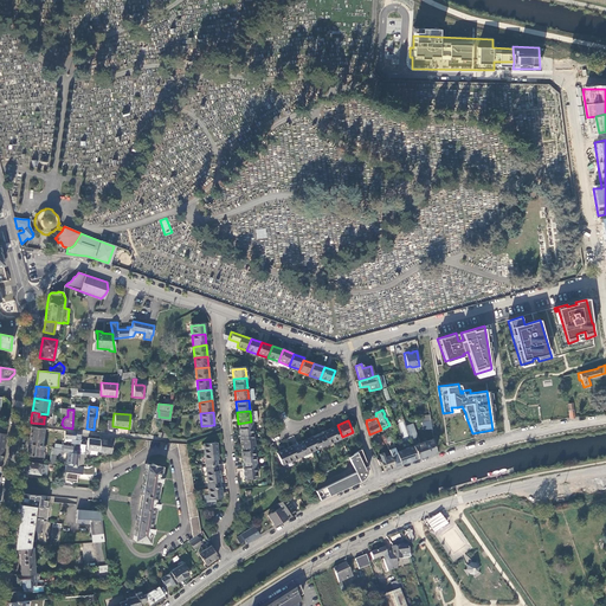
[(423,430),(431,429),(430,420),(421,421),(423,430)]
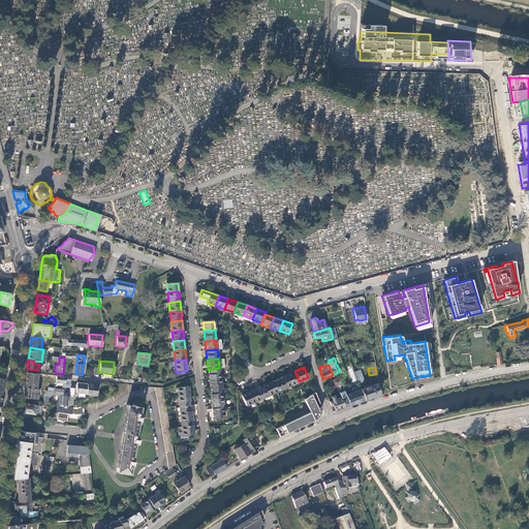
[(219,368),(208,370),(209,379),(220,378),(219,368)]
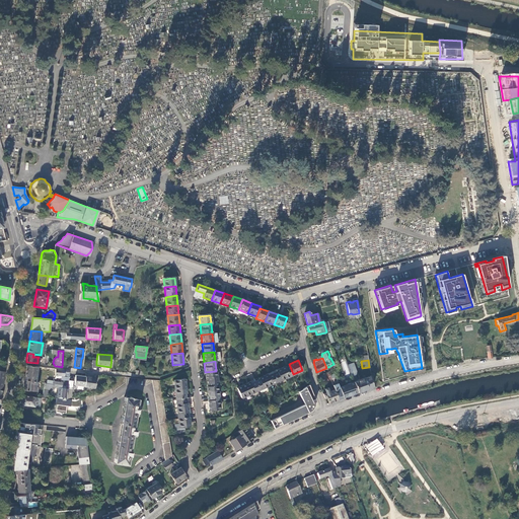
[(347,363),(353,381),(357,380),(354,374),(357,373),(353,362),(347,363)]
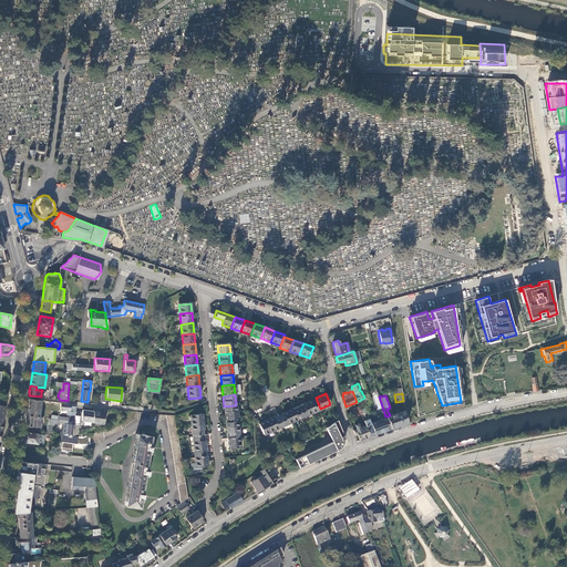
[(320,409),(316,398),(306,402),(311,413),(320,409)]
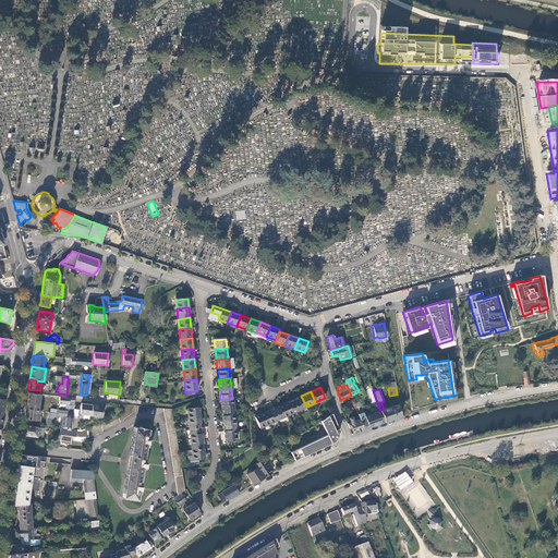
[(26,402),(25,408),(38,410),(39,395),(27,392),(26,402)]
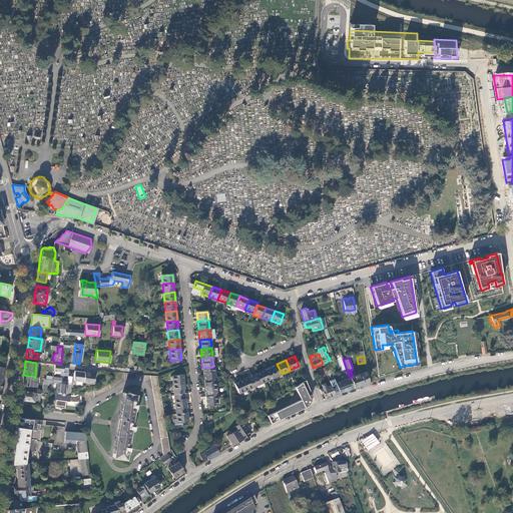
[(282,374),(277,364),(269,368),(273,378),(282,374)]
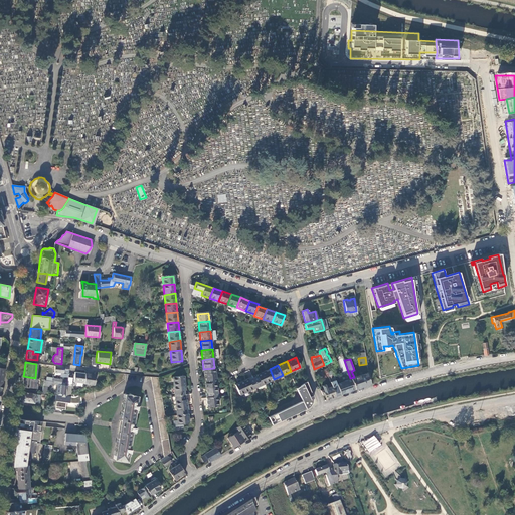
[(60,377),(67,378),(68,369),(67,368),(55,366),(54,372),(60,373),(60,377)]
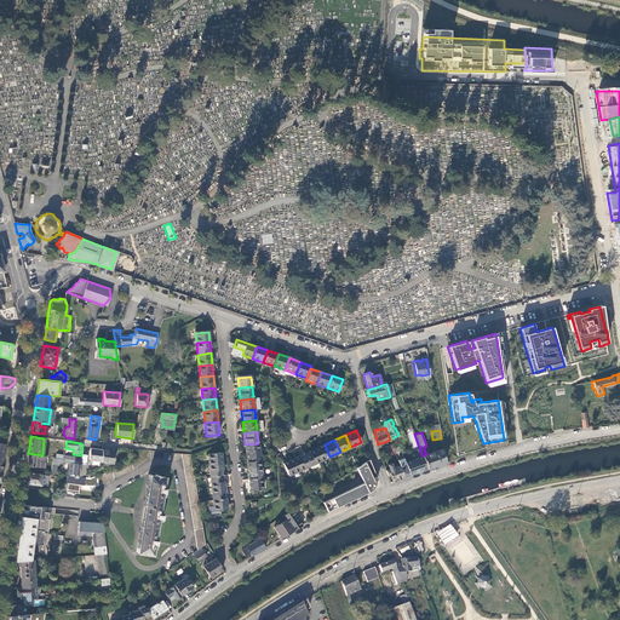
[(258,443),(245,445),(246,457),(259,455),(258,443)]
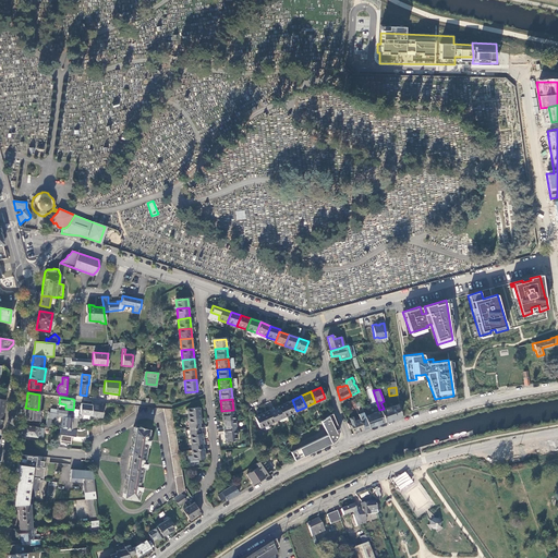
[(296,411),(292,400),(282,404),(287,415),(296,411)]
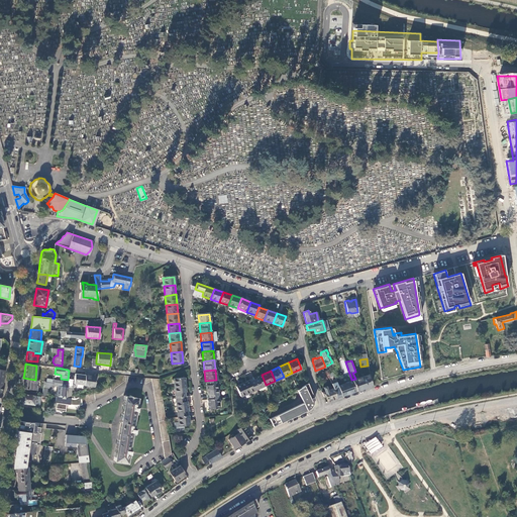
[(318,375),(320,379),(322,378),(327,374),(327,371),(318,375)]
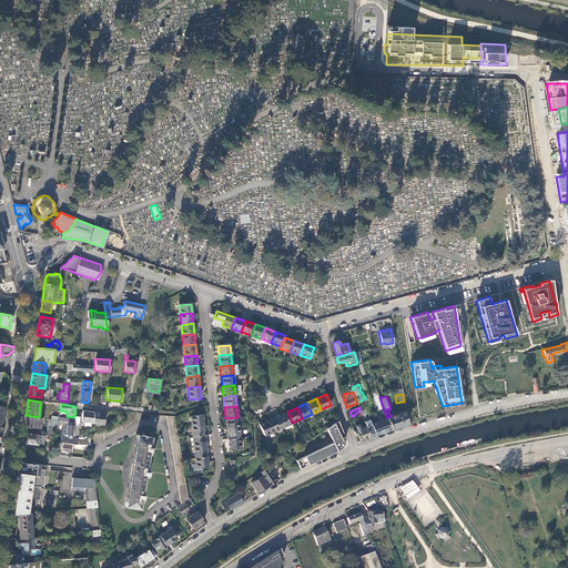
[(91,423),(93,413),(82,411),(81,422),(91,423)]
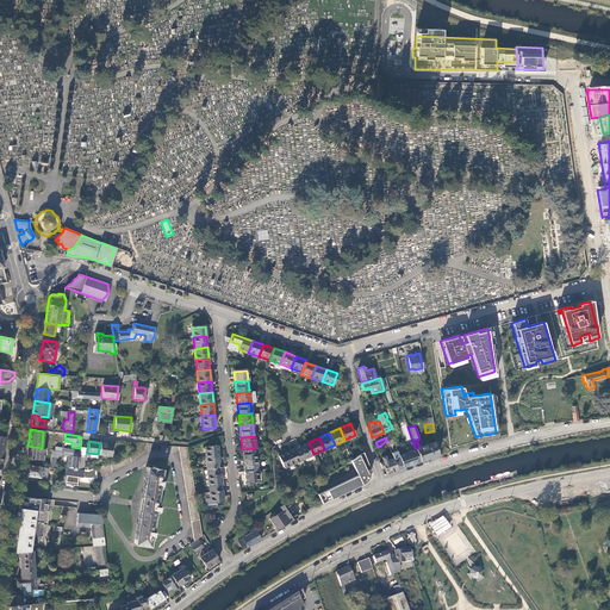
[(419,461),(437,455),(435,441),(419,447),(415,448),(419,461)]
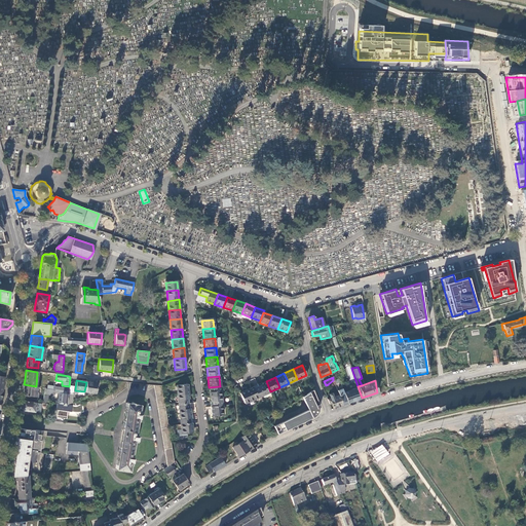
[(127,382),(126,382),(121,381),(113,387),(113,390),(110,390),(111,392),(96,398),(96,400),(82,404),(83,412),(97,408),(97,406),(112,400),(113,399),(116,398),(116,396),(127,387),(127,382)]
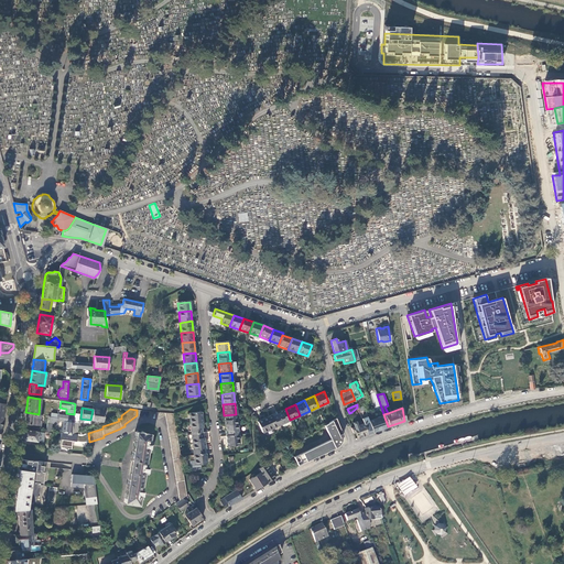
[(290,420),(285,409),(275,413),(281,424),(290,420)]
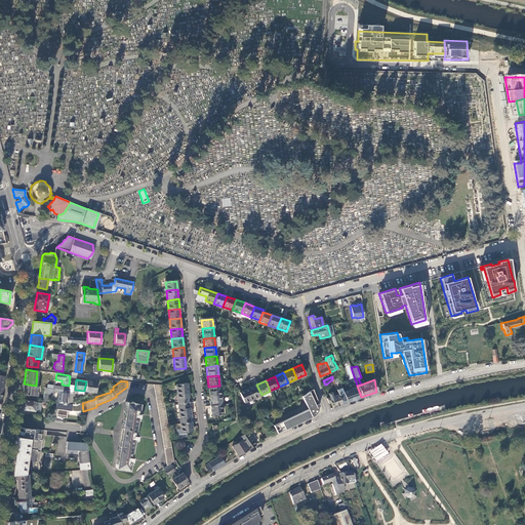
[(96,382),(86,381),(84,391),(95,393),(96,382)]
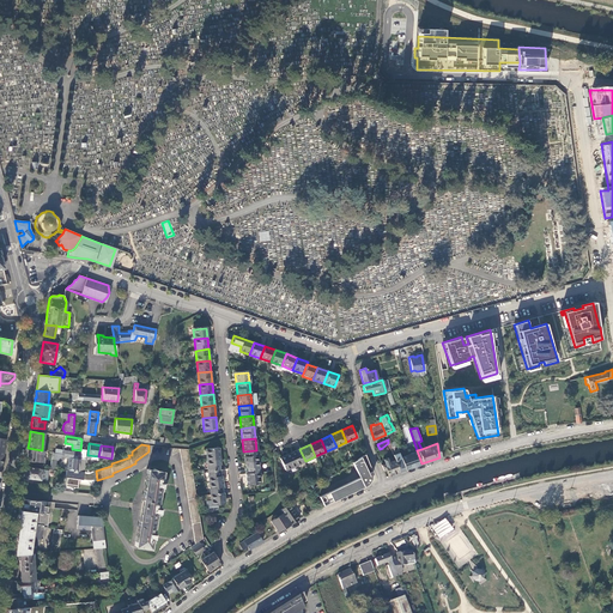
[(405,469),(422,463),(417,450),(405,455),(401,447),(398,449),(399,451),(398,451),(405,469)]
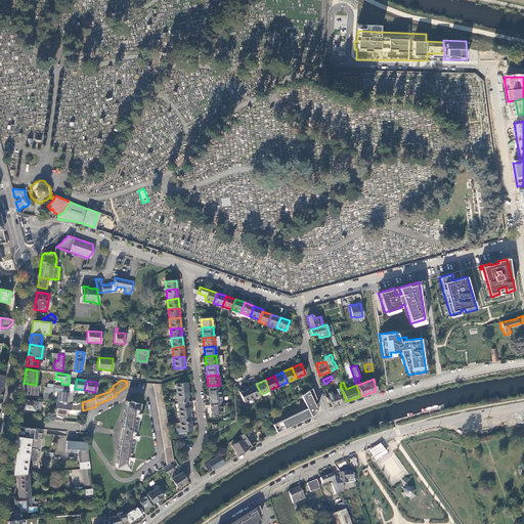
[(23,389),(23,393),(37,395),(38,385),(36,385),(24,383),(23,389)]
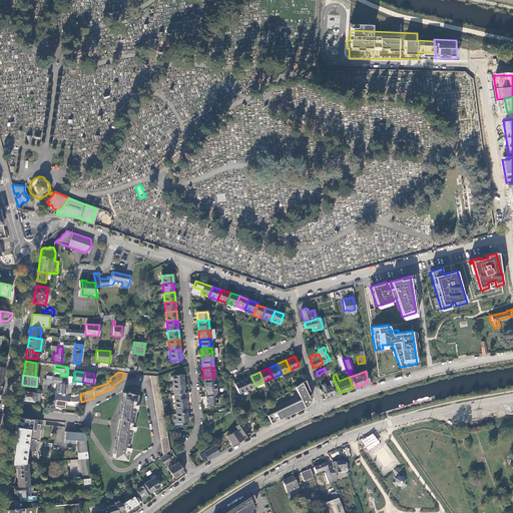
[(173,385),(184,384),(183,376),(172,377),(173,385)]
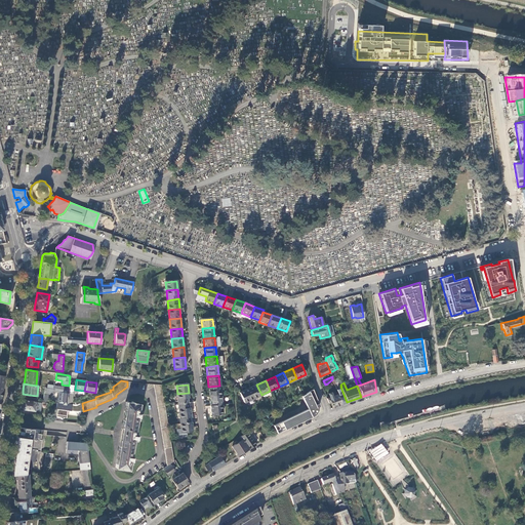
[(261,395),(256,385),(247,389),(252,399),(261,395)]
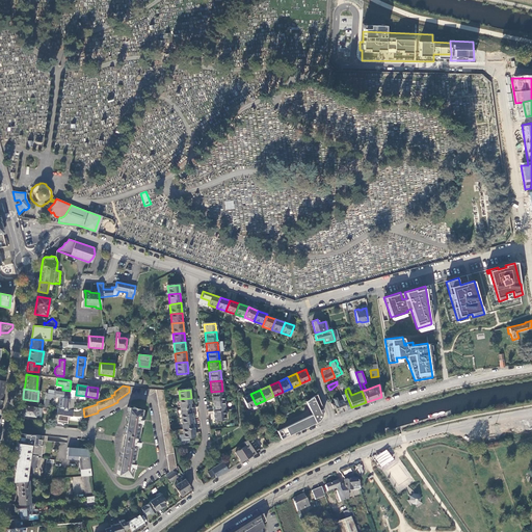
[(222,391),(211,392),(212,401),(223,400),(222,391)]
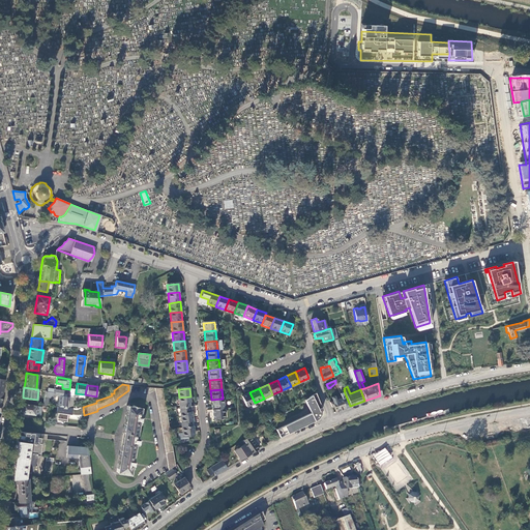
[(342,398),(346,408),(350,406),(344,390),(340,392),(342,398)]
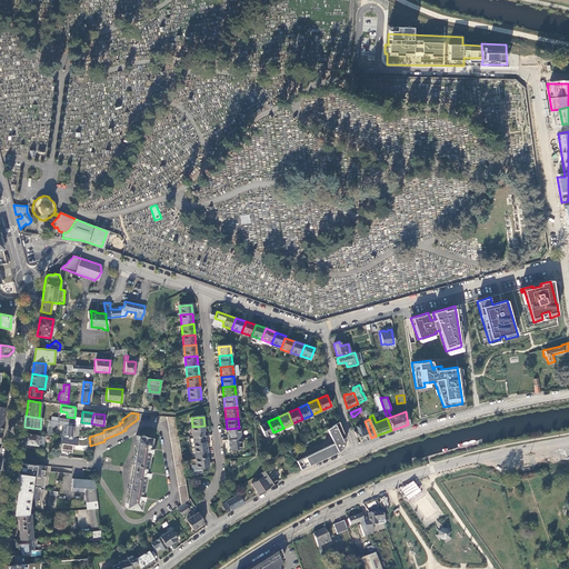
[(273,432),(268,421),(260,425),(265,436),(273,432)]
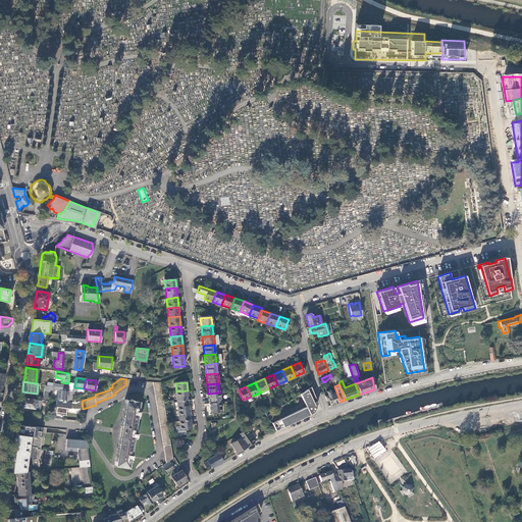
[(61,390),(58,390),(57,401),(65,402),(65,400),(66,400),(67,390),(67,388),(62,387),(61,390)]
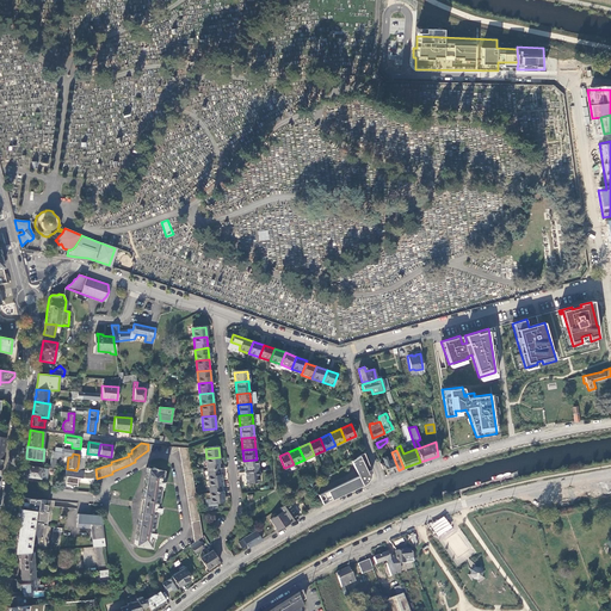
[(357,476),(316,494),(321,504),(362,486),(363,486),(364,485),(365,485),(366,483),(368,482),(369,481),(369,480),(370,477),(370,476),(370,474),(370,473),(370,470),(370,469),(370,468),(363,454),(350,462),(357,476)]
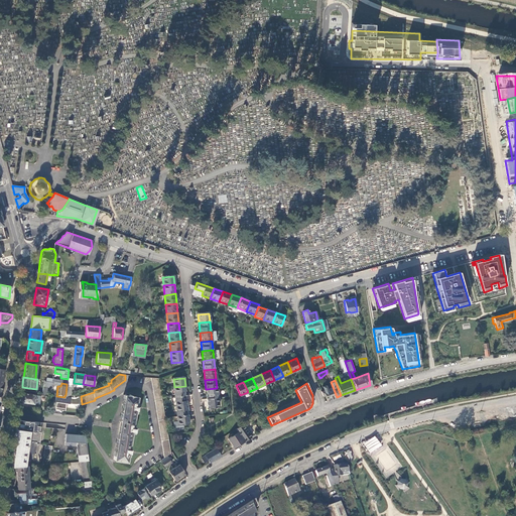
[(325,385),(321,386),(324,390),(320,391),(323,396),(325,395),(327,400),(337,397),(333,387),(327,389),(325,385)]
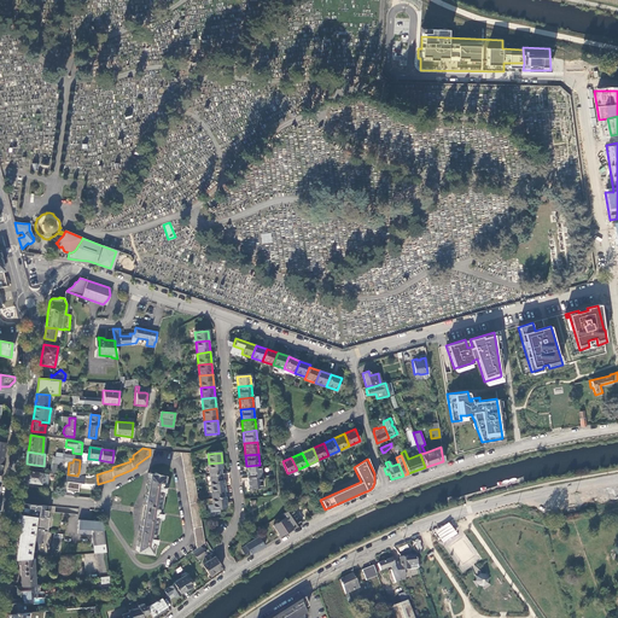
[(210,476),(223,474),(222,462),(209,464),(210,476)]
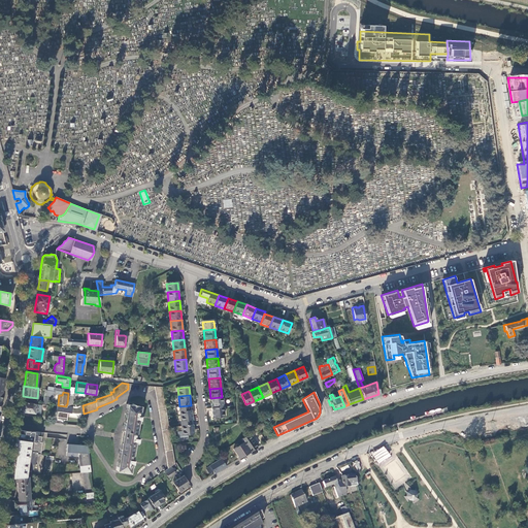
[(222,397),(210,398),(211,408),(223,406),(222,397)]
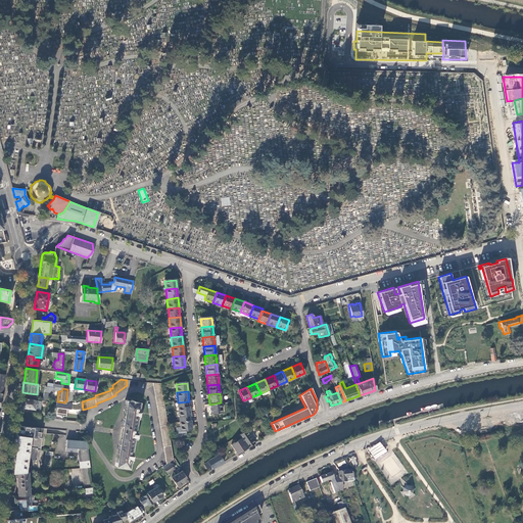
[(20,402),(20,405),(20,406),(21,407),(21,408),(24,408),(35,410),(36,401),(37,402),(38,402),(38,400),(21,398),(20,402)]
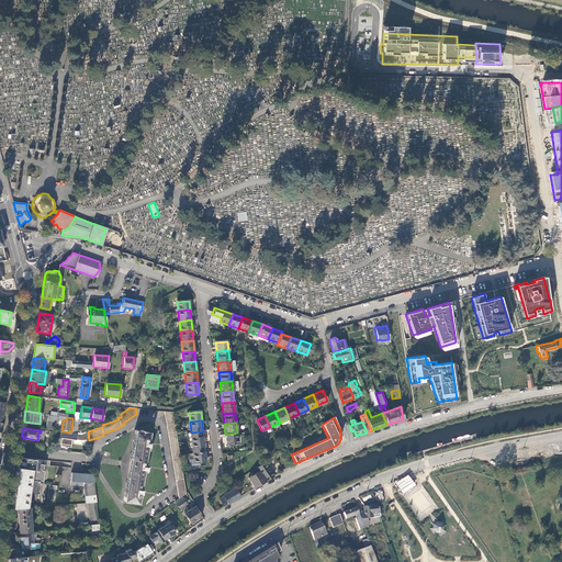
[(123,501),(137,503),(138,496),(139,496),(139,492),(141,486),(139,486),(142,471),(144,472),(145,468),(146,464),(143,463),(145,449),(147,450),(147,445),(148,439),(147,439),(148,433),(142,431),(143,430),(141,430),(141,431),(134,430),(123,501)]
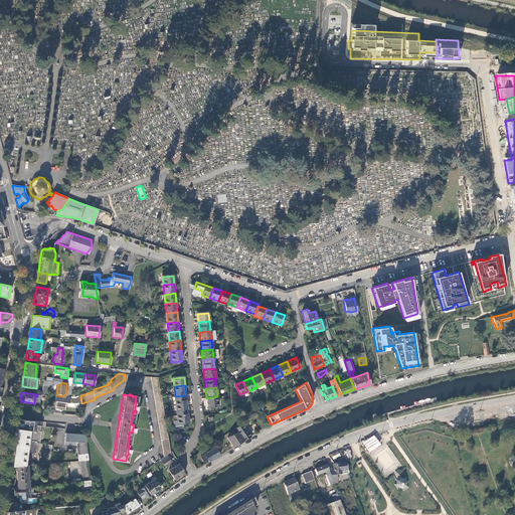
[(81,403),(80,395),(75,397),(64,396),(64,398),(55,396),(54,403),(76,405),(81,403)]
